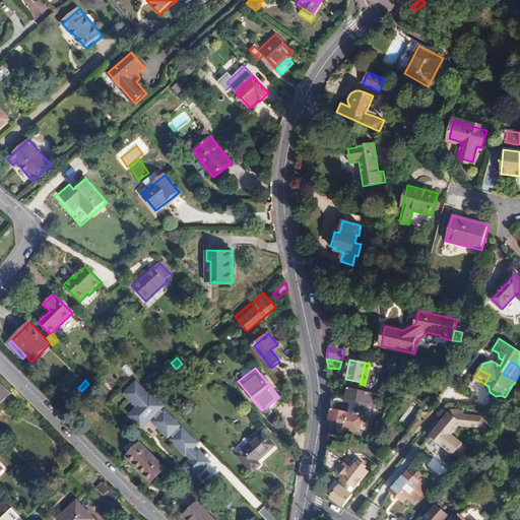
[(0,403),(10,394),(0,383),(0,403)]
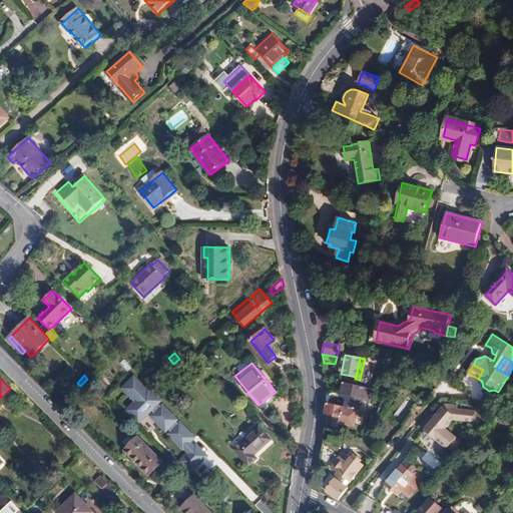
[(135,378),(123,390),(129,396),(131,394),(138,401),(128,411),(139,422),(151,410),(155,414),(153,417),(167,431),(168,429),(172,433),(170,434),(178,442),(180,439),(186,446),(195,438),(184,427),(183,429),(169,415),(170,414),(163,407),(162,408),(158,403),(160,402),(149,391),(147,393),(140,385),(141,384),(135,378)]
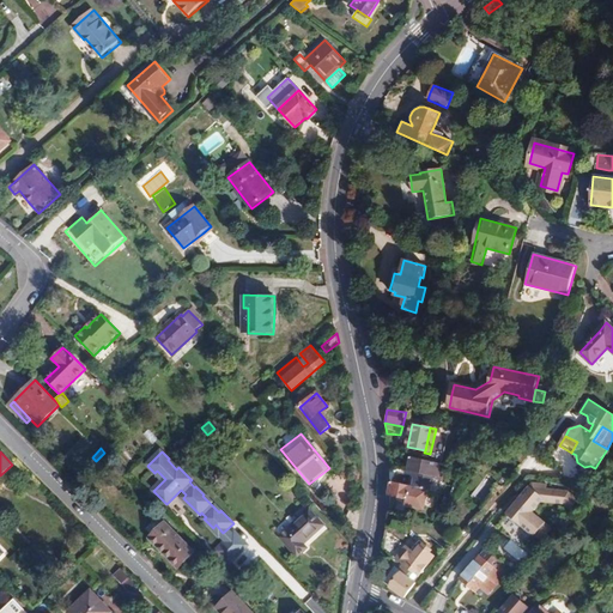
[(447,465),(412,457),(411,463),(410,471),(396,469),(390,481),(430,490),(431,491),(435,477),(443,479),(447,465)]
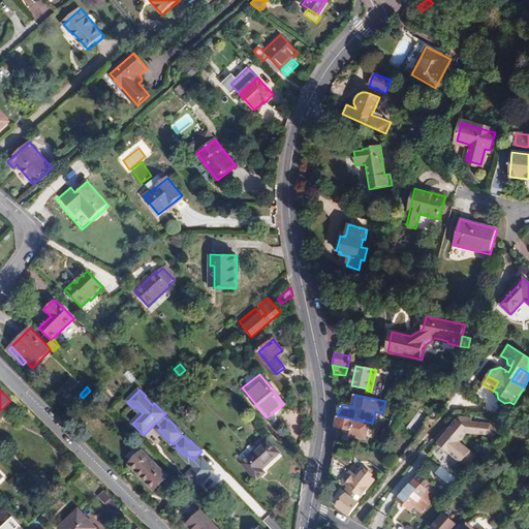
[(371,423),(337,415),(337,422),(337,427),(351,430),(350,437),(367,440),(371,423)]
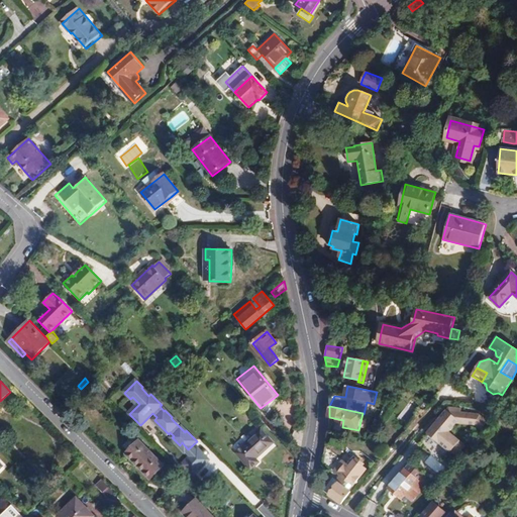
[(461,408),(449,406),(428,432),(450,451),(451,450),(457,455),(467,445),(449,431),(457,422),(459,420),(464,420),(469,424),(476,424),(482,429),(489,420),(481,413),(461,411),(461,408)]
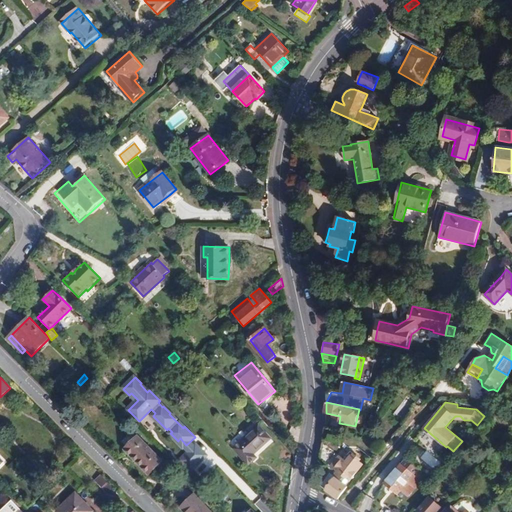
[(495,421),(508,432),(511,427),(511,424),(501,414),(495,421)]
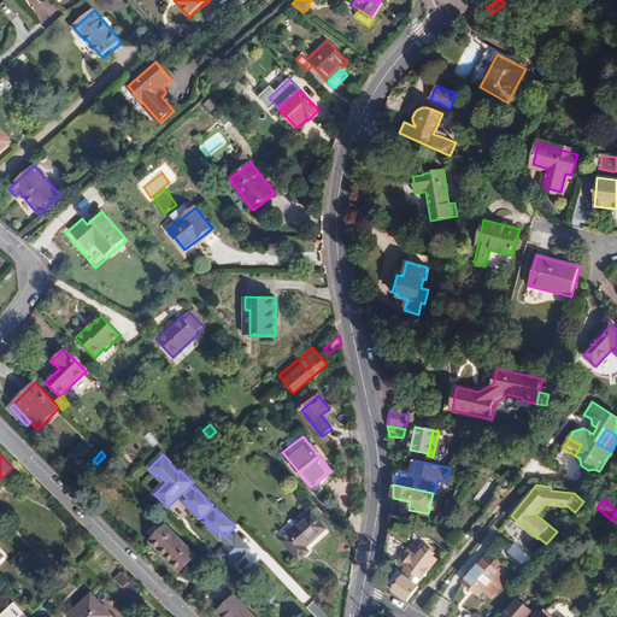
[(312,512),(291,532),(292,532),(282,541),(300,560),(310,551),(306,547),(315,540),(327,529),(312,512)]
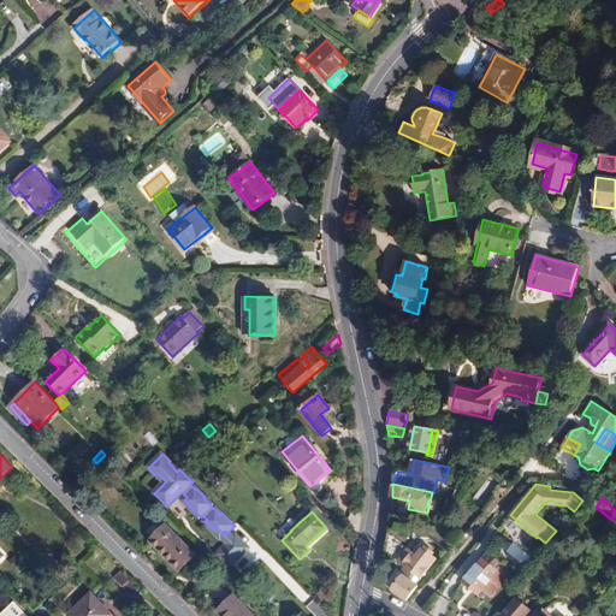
[(165,556),(179,570),(195,555),(166,525),(150,540),(165,556)]
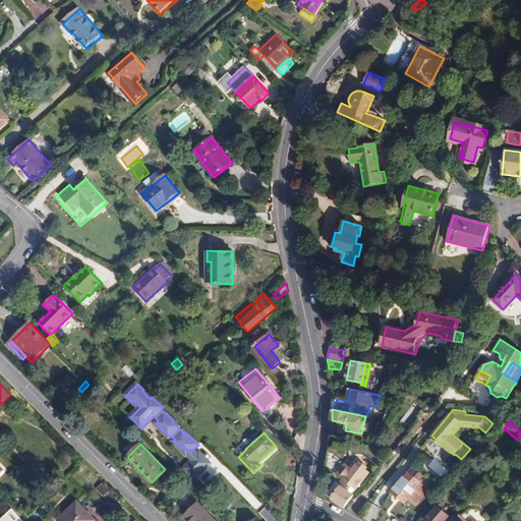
[(200,453),(184,468),(194,479),(211,463),(200,453)]
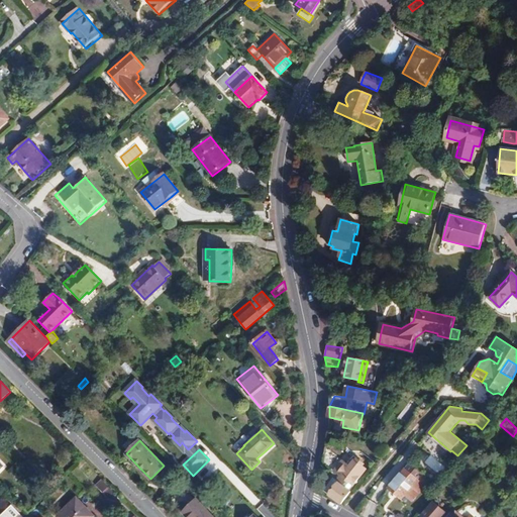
[(324,491),(342,505),(351,492),(348,490),(352,485),(353,486),(368,469),(355,459),(350,466),(335,454),(331,459),(327,466),(340,476),(337,481),(333,478),(324,491)]
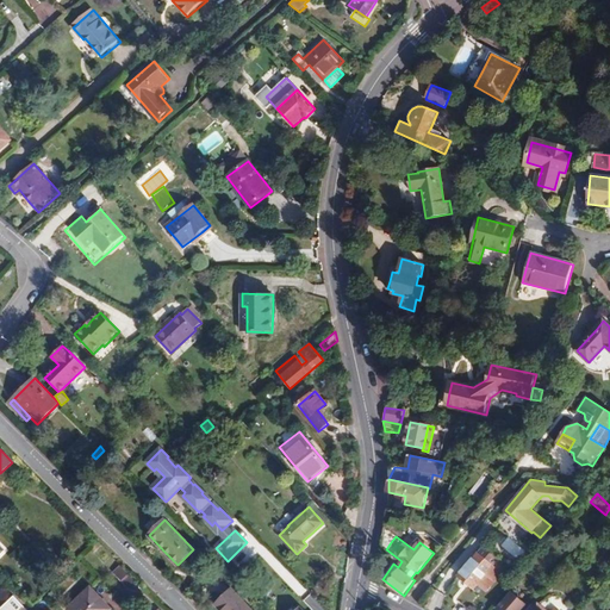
[(471,578),(478,584),(481,587),(486,591),(502,573),(492,565),(498,558),(484,547),(478,553),(459,577),(467,583),(471,578)]
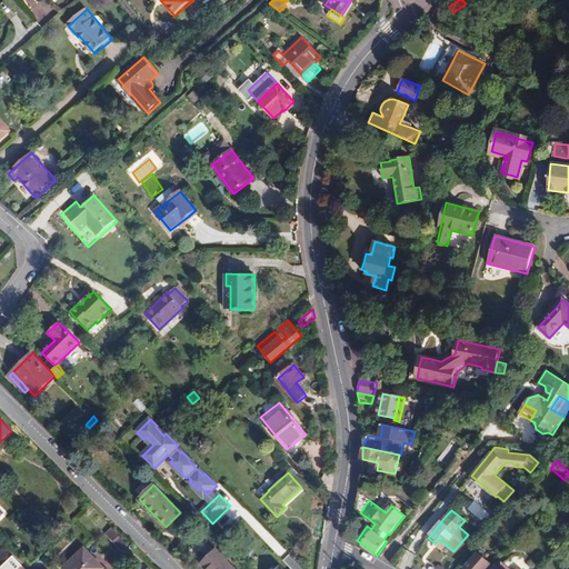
[(107,533),(121,549),(128,543),(112,528),(107,533)]
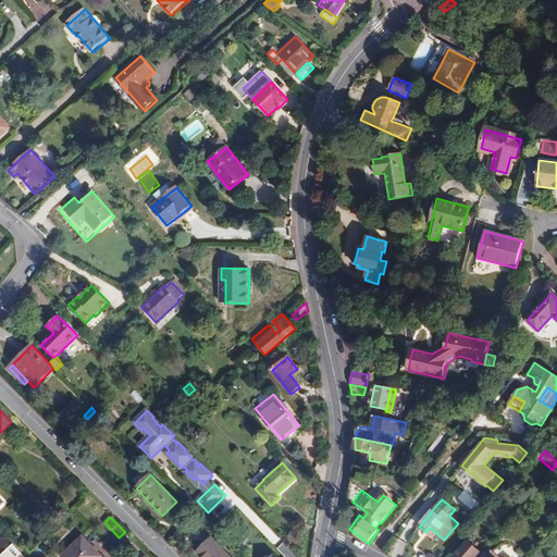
[(432,537),(436,533),(430,528),(426,532),(432,537)]
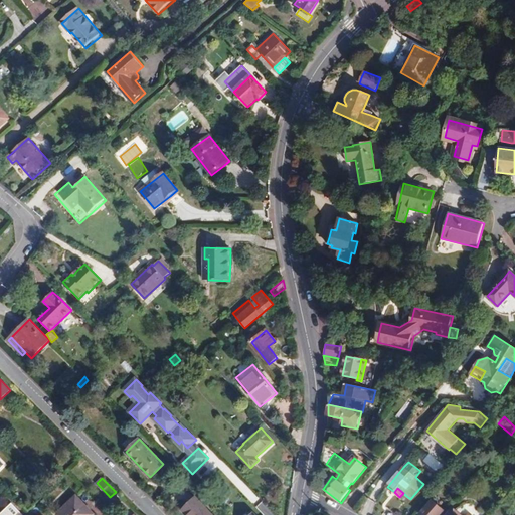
[(355,490),(353,498),(361,500),(363,492),(355,490)]
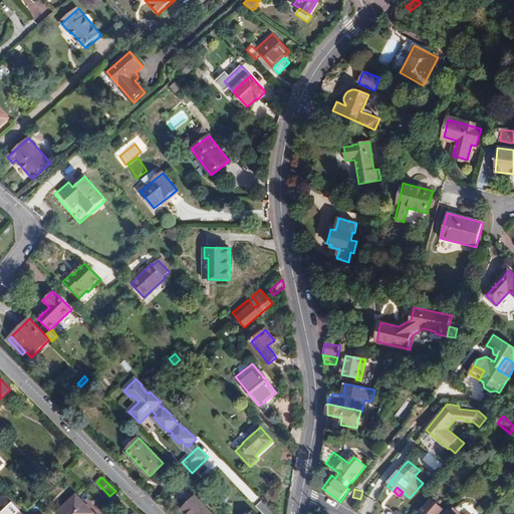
[(77,495),(59,512),(60,513),(92,513),(94,513),(77,495)]
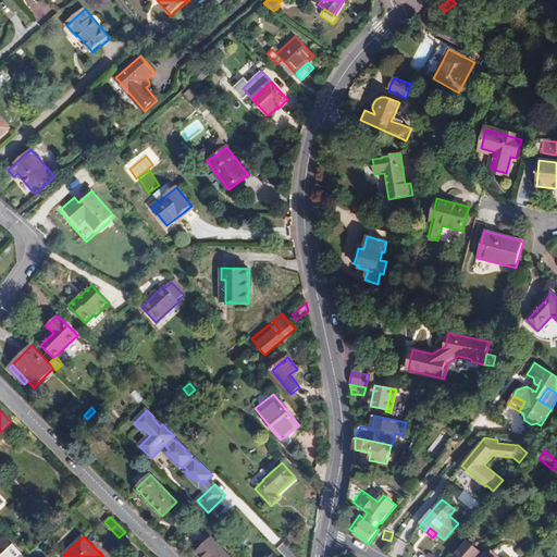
[(201,556),(230,556),(211,537),(196,552),(201,556)]
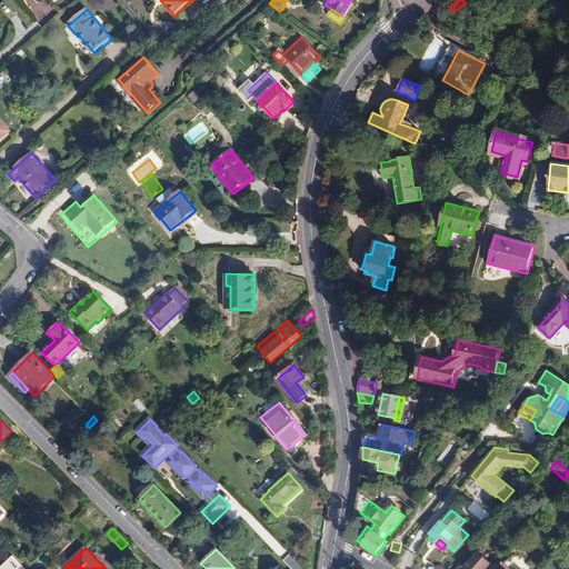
[(486,568),(490,563),(477,552),(463,568),(486,568)]
